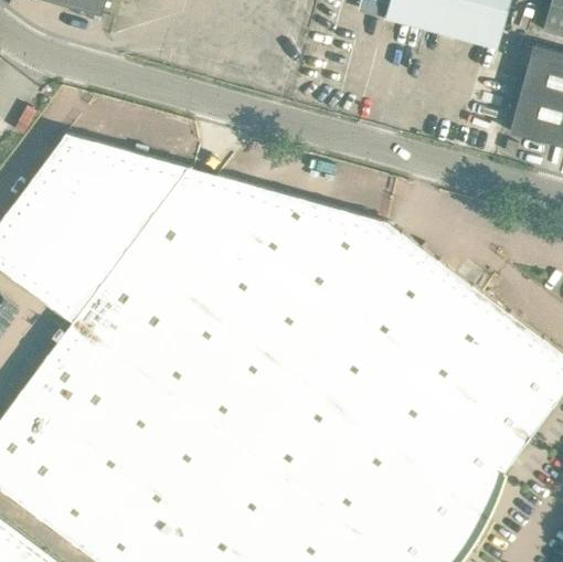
[(105,0),(42,0),(101,16),(105,0)]
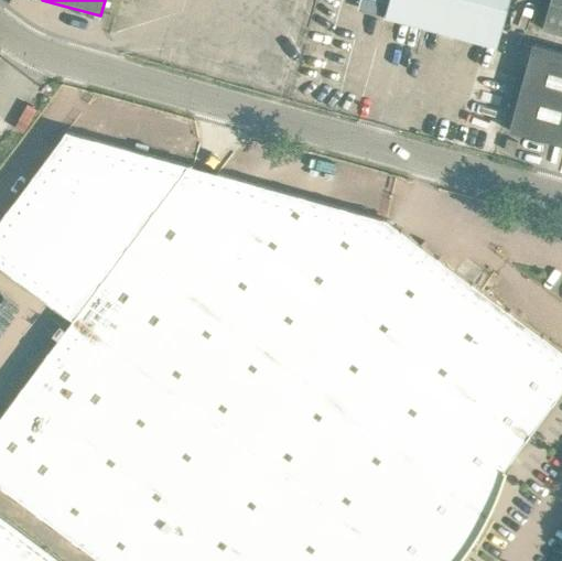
[(363,0),(361,0),(358,12),(384,19),(495,49),(507,0),(389,0),(388,7),(374,2),(363,0)]
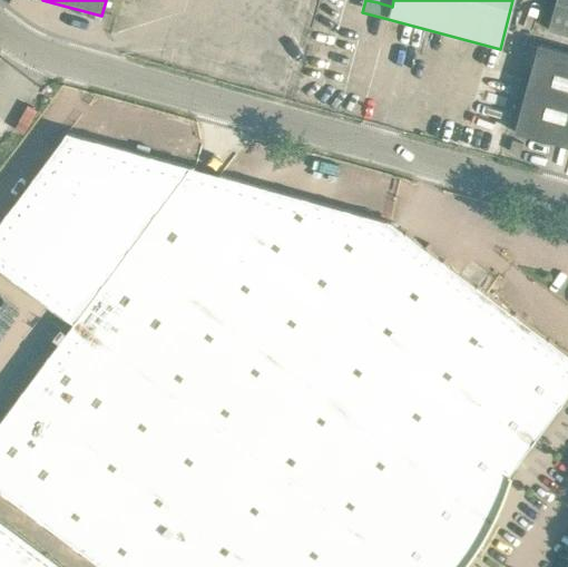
[(567,0),(555,0),(546,32),(567,38),(567,0)]
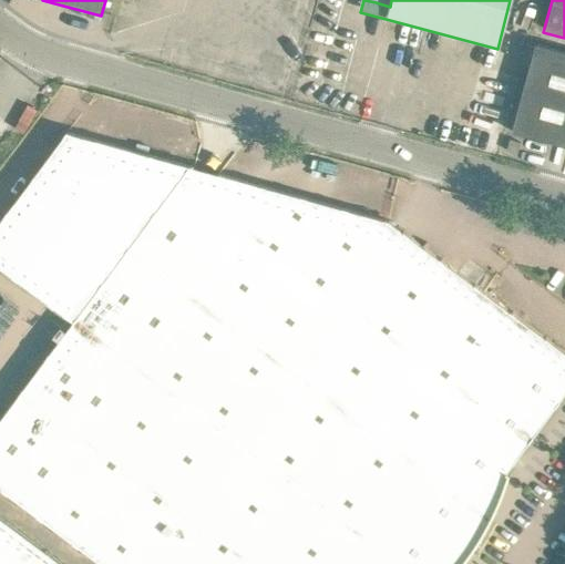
[(564,149),(564,54),(534,47),(511,134),(564,149)]
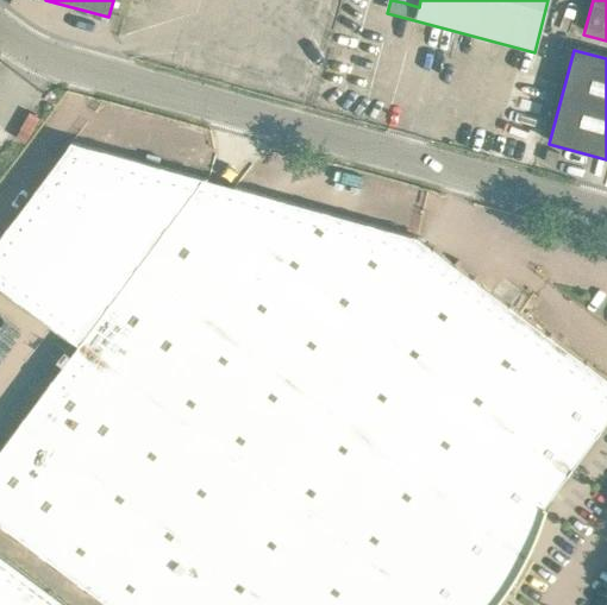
[(530,553),(533,543),(539,528),(543,518),(545,511),(543,509),(606,422),(606,380),(415,239),(201,181),(70,144),(0,237),(0,289),(77,347),(0,449),(0,527),(104,604),(470,604),(500,567),(513,577),(515,578),(519,573),(521,567),(525,561),(530,553)]
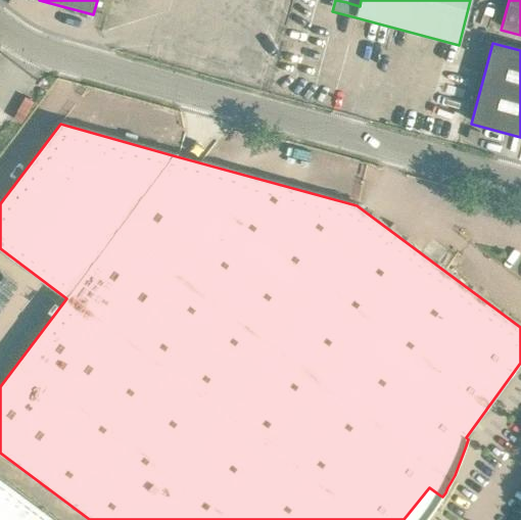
[(476,144),(478,134),(469,131),(466,141),(476,144)]
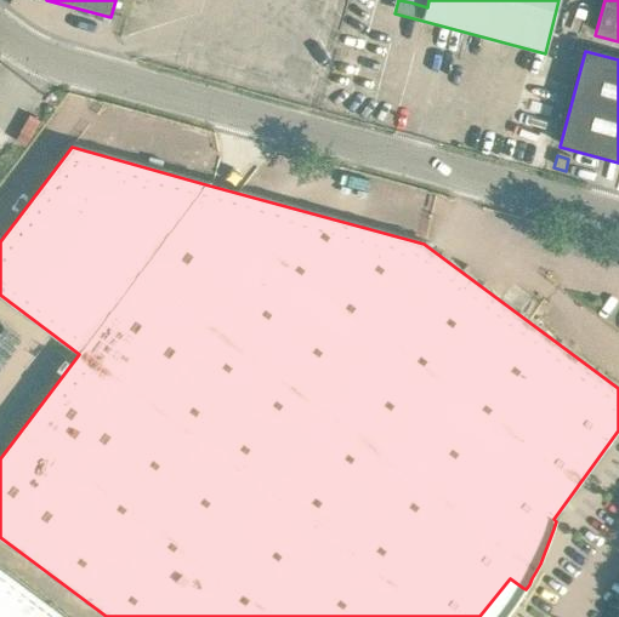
[(60,616),(0,571),(0,616),(60,616)]
